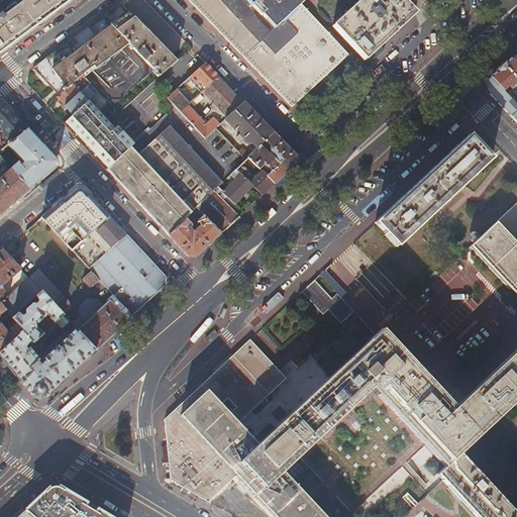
[(25,0),(21,3),(19,0),(18,1),(14,4),(9,8),(0,14),(0,53),(5,48),(6,50),(38,27),(36,25),(43,20),(44,22),(74,0),(25,0)]
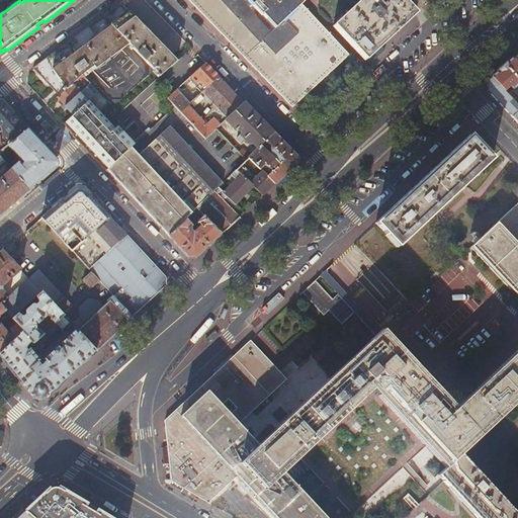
[(188,0),(293,108),(328,74),(330,72),(333,70),(348,55),(299,4),(300,4),(296,0),(188,0)]
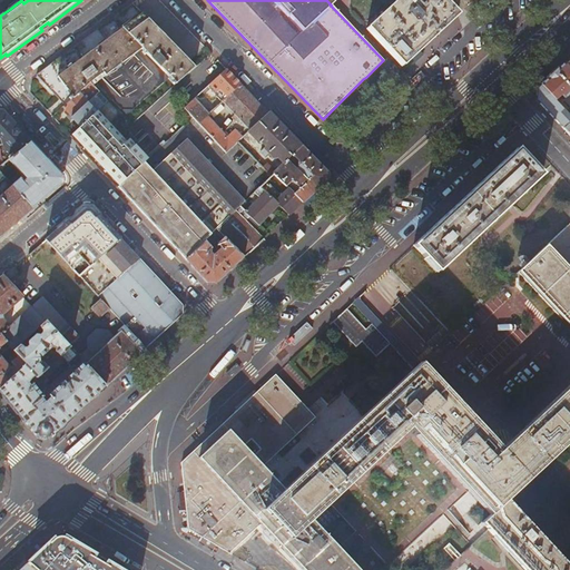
[(472,0),(396,0),(366,28),(402,66),(420,49),(472,0)]
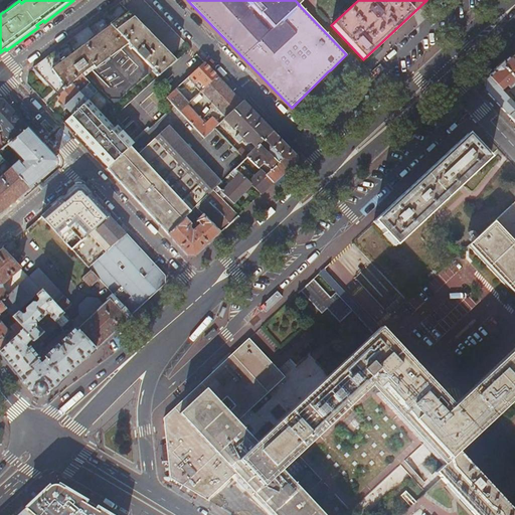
[(158,74),(176,60),(121,2),(103,16),(128,43),(148,64),(155,71),(158,74)]
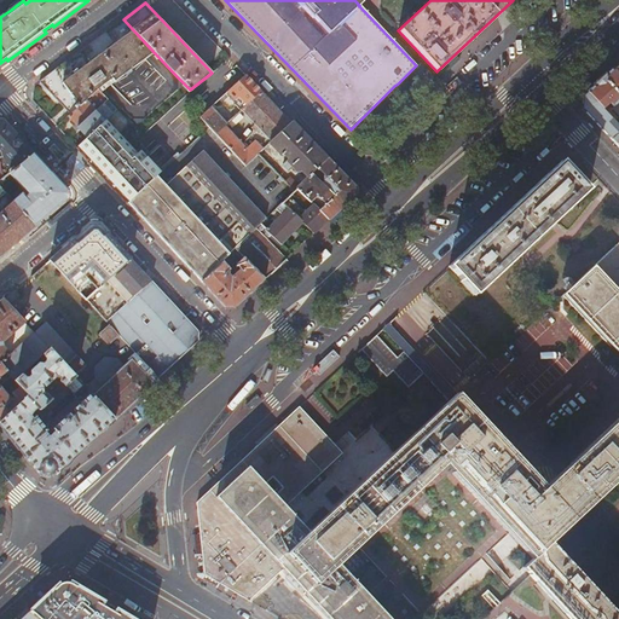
[(106,87),(154,52),(123,19),(70,58),(98,88),(104,85),(106,87)]
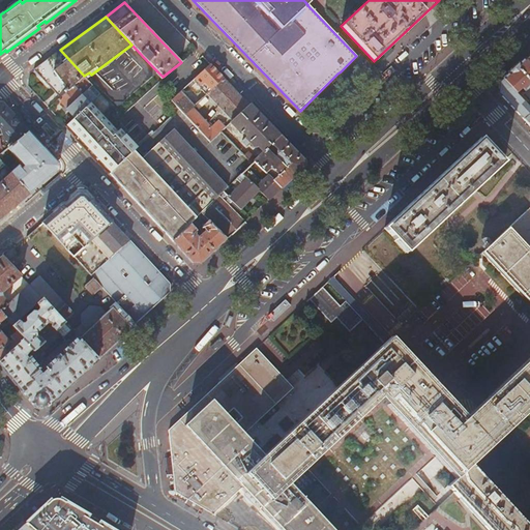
[(390,46),(374,61),(377,65),(393,50),(390,46)]
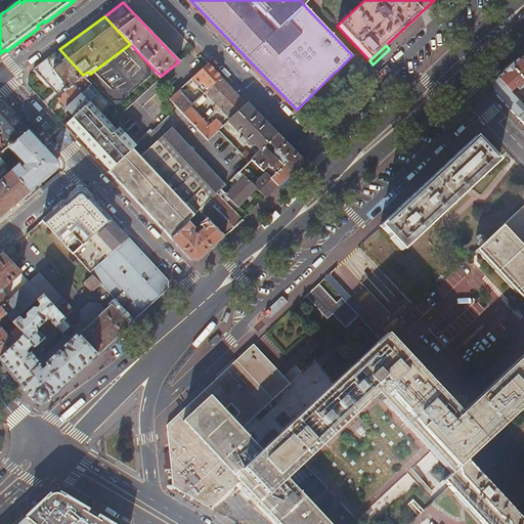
[(76,82),(83,75),(59,49),(34,69),(35,69),(34,70),(38,75),(37,76),(47,87),(48,86),(52,90),(53,89),(55,91),(60,96),(73,85),(76,82)]
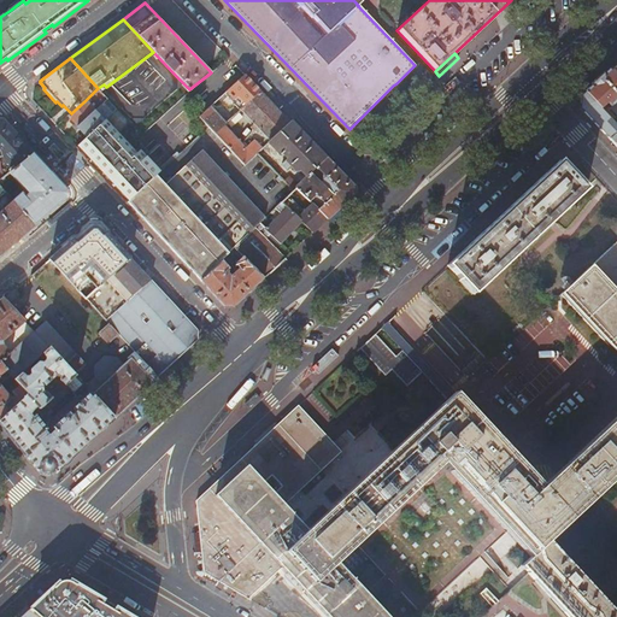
[(610,69),(585,92),(600,109),(607,104),(610,106),(616,100),(616,76),(611,70),(610,69)]
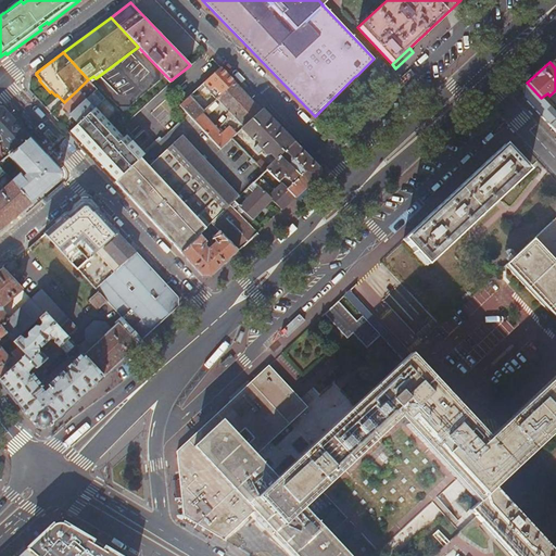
[(222,67),(197,89),(199,91),(204,86),(216,99),(236,81),(222,67)]
